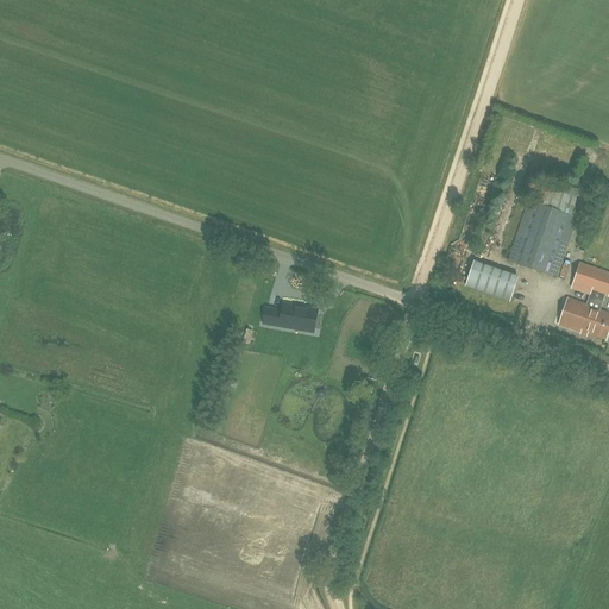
[(576,215),(571,214),(578,188),(540,179),(534,202),(528,200),(508,261),(556,277),(576,215)]
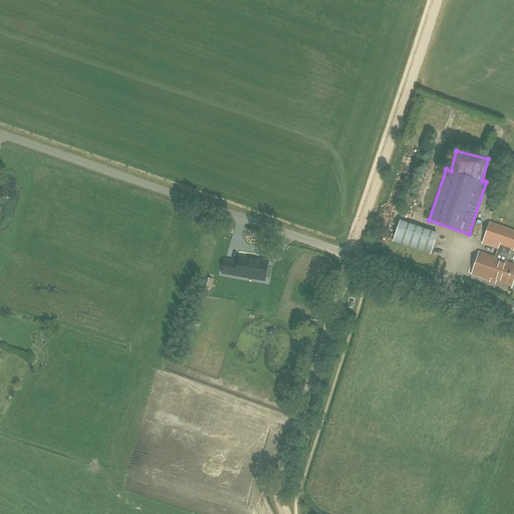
[(431,253),(437,234),(400,222),(394,241),(431,253)]
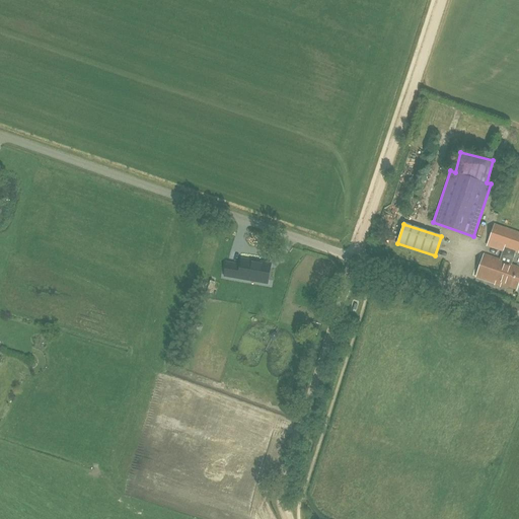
[(518,251),(518,246),(518,232),(495,224),(490,240),(488,244),(503,249),(500,258),(485,253),(476,277),(496,283),(496,282),(501,283),(501,284),(516,289),(518,280),(518,267),(511,264),(513,258),(516,250),(518,251)]
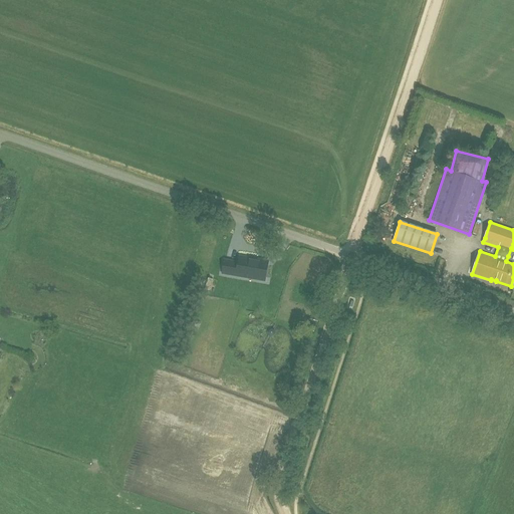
[(225,260),(222,273),(245,277),(246,273),(254,274),(253,279),(265,281),(268,263),(257,261),(257,259),(239,256),(238,263),(225,260)]
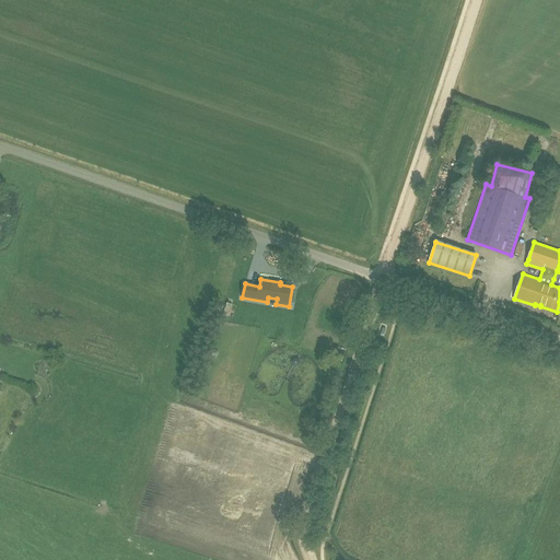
[(294,302),(318,305),(318,301),(294,296),(294,302)]
